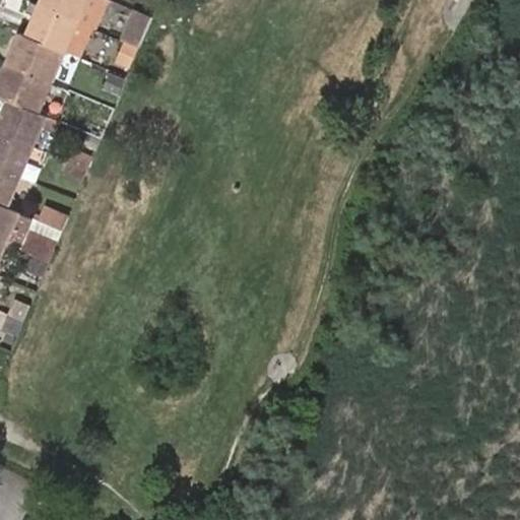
[(87,0),(43,0),(41,6),(79,22),(87,0)]
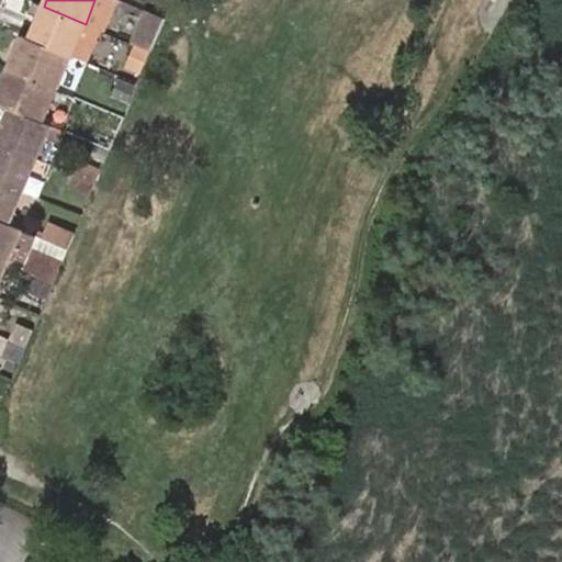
[(115,0),(94,0),(86,24),(103,31),(115,0)]
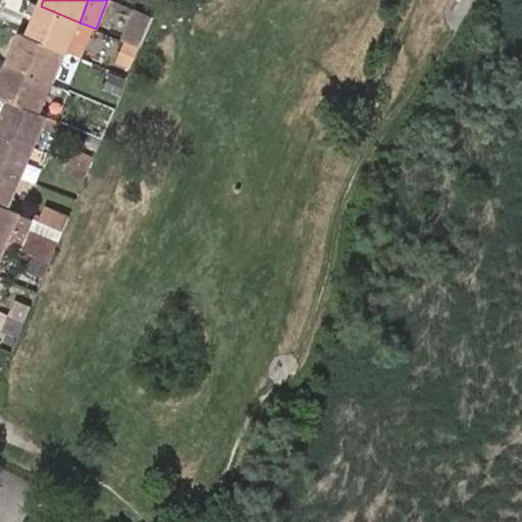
[(80,22),(41,6),(29,36),(66,53),(80,22)]
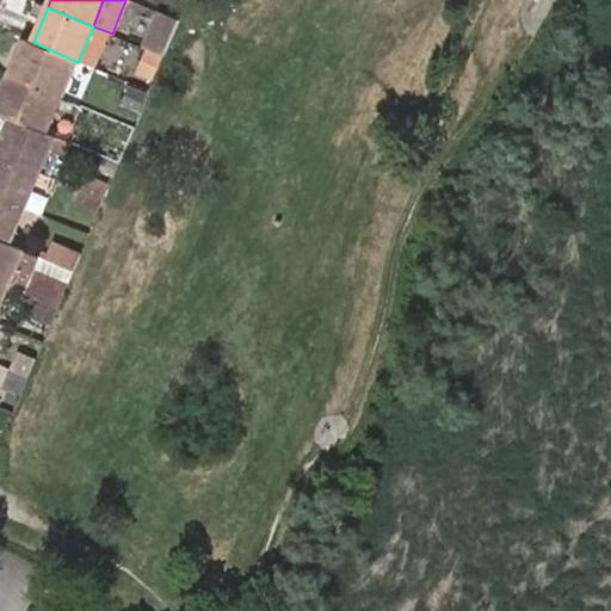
[(154,8),(143,47),(166,53),(177,16),(154,8)]
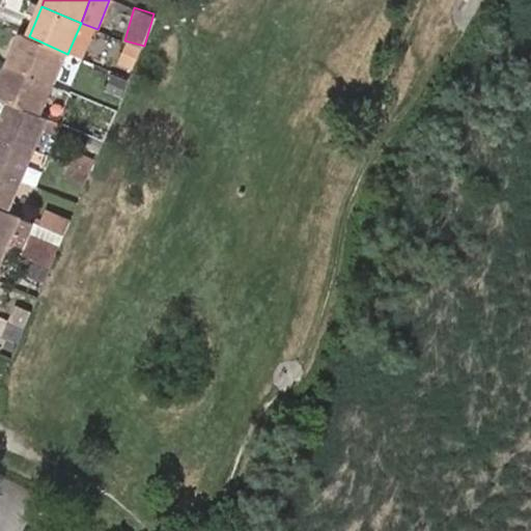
[(29,36),(22,34),(9,64),(55,84),(67,54),(29,36)]
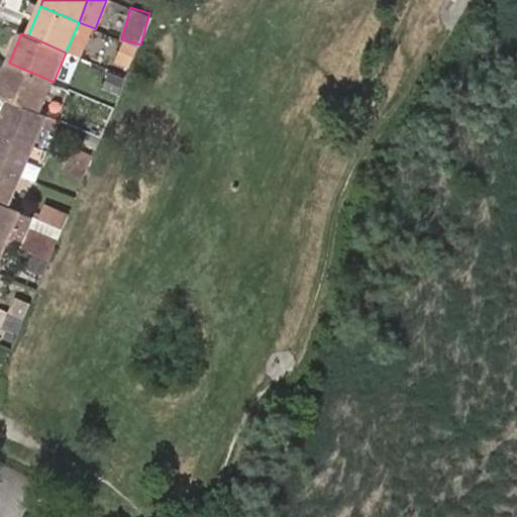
[(138,46),(124,40),(117,59),(130,65),(138,46)]
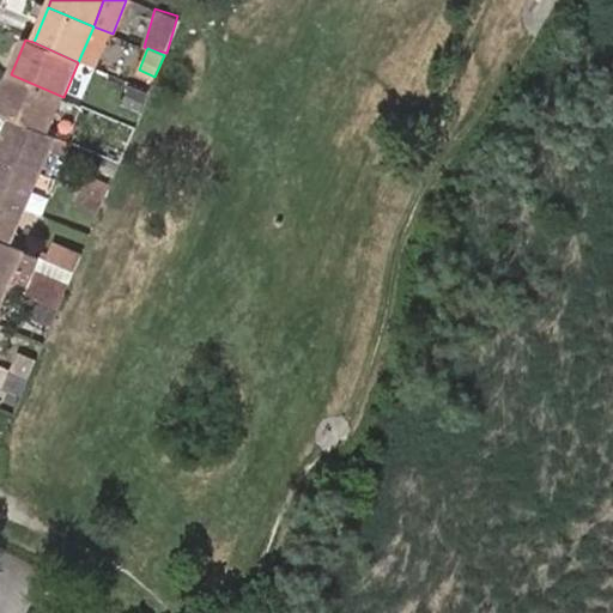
[(64,97),(11,74),(0,98),(0,113),(11,119),(48,134),(64,97)]
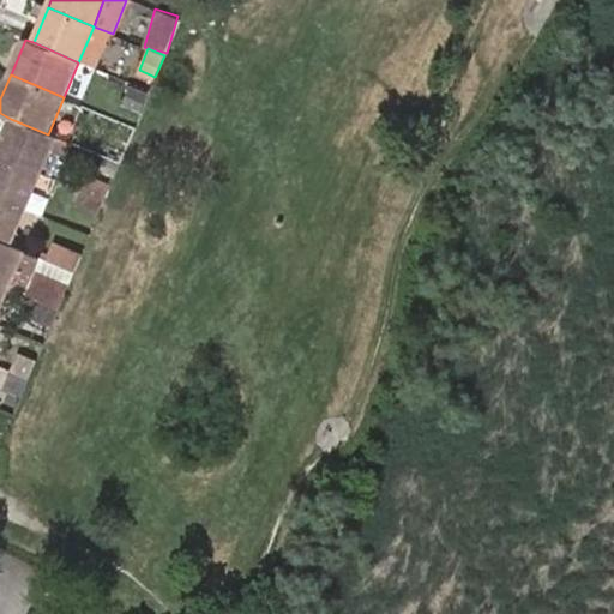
[(120,103),(140,113),(150,91),(128,83),(120,103)]
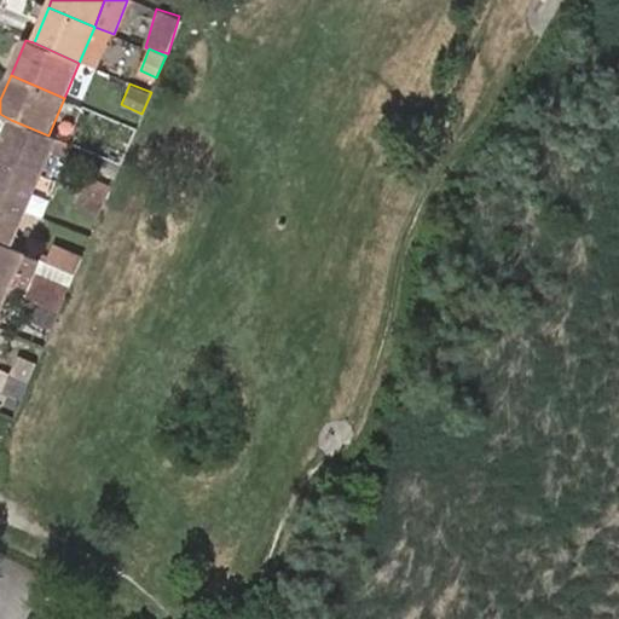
[(82,105),(64,98),(48,136),(57,139),(65,143),(82,105)]
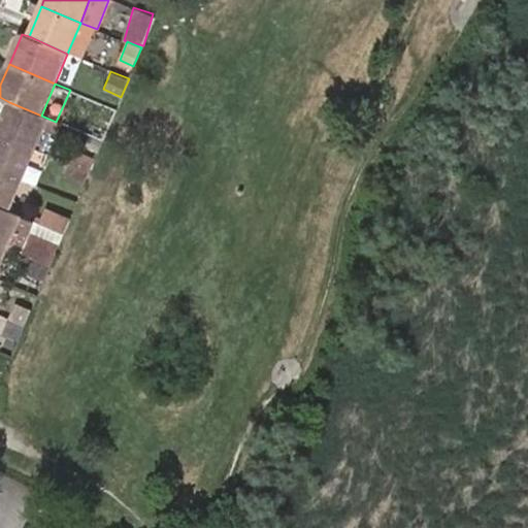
[(9,102),(0,124),(0,135),(35,150),(48,119),(41,116),(9,102)]
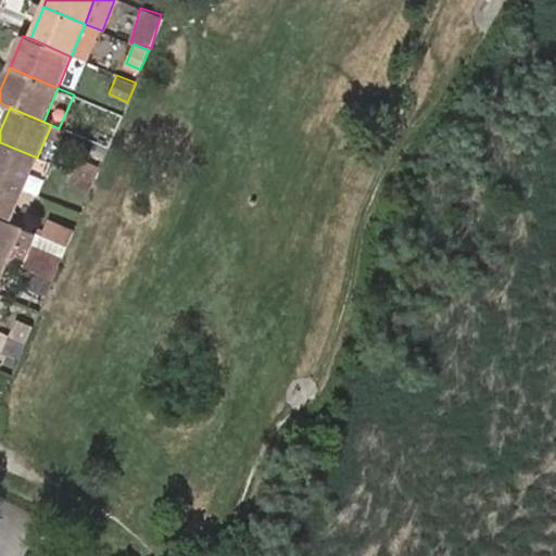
[(91,139),(106,146),(121,115),(106,109),(91,139)]
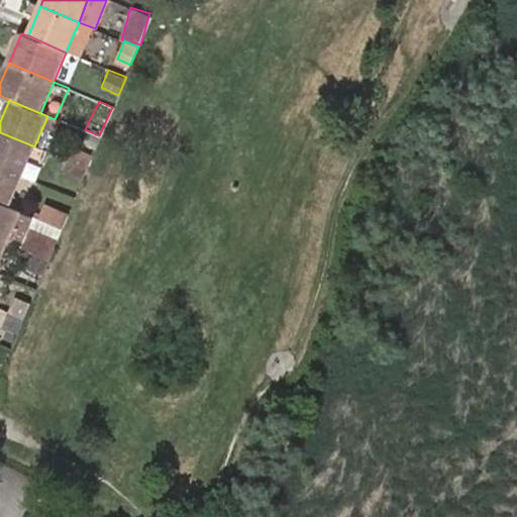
[(34,146),(0,132),(0,167),(21,176),(34,146)]
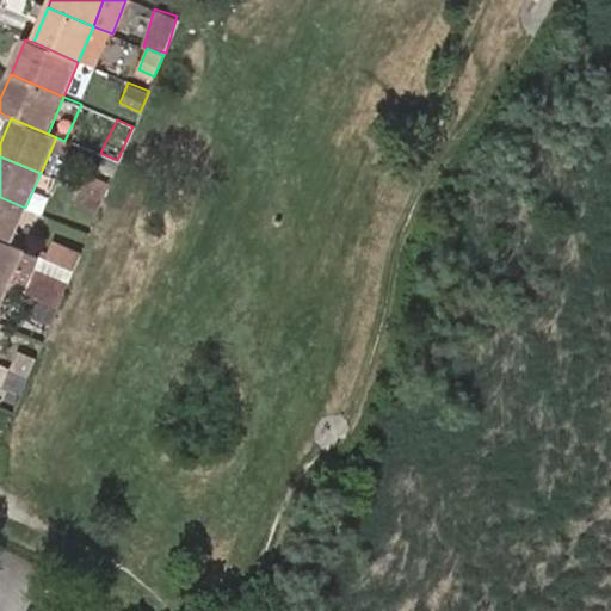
[(110,184),(88,174),(81,191),(103,199),(110,184)]
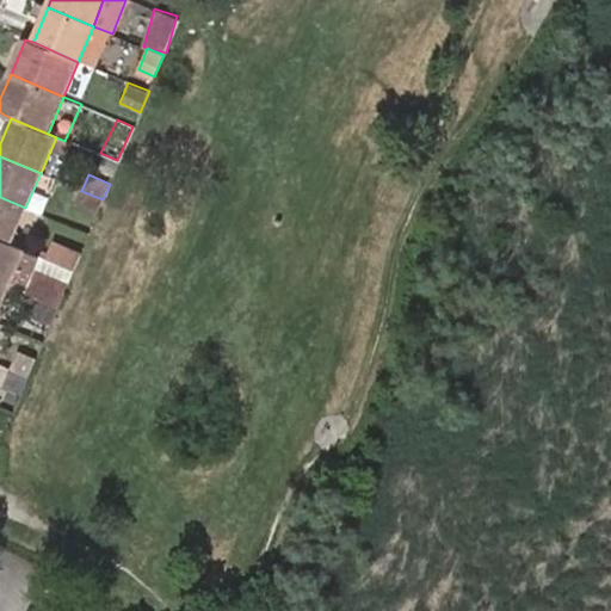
[(81,191),(76,205),(98,213),(103,199),(81,191)]
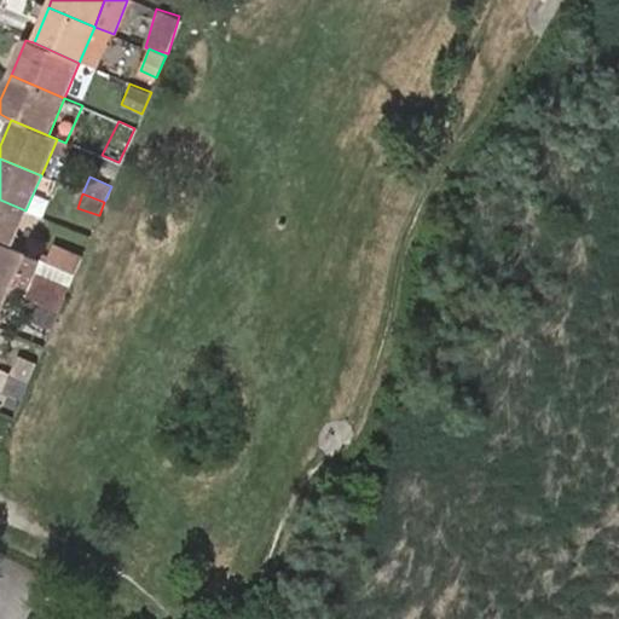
[(25,210),(0,200),(0,241),(11,247),(25,210)]
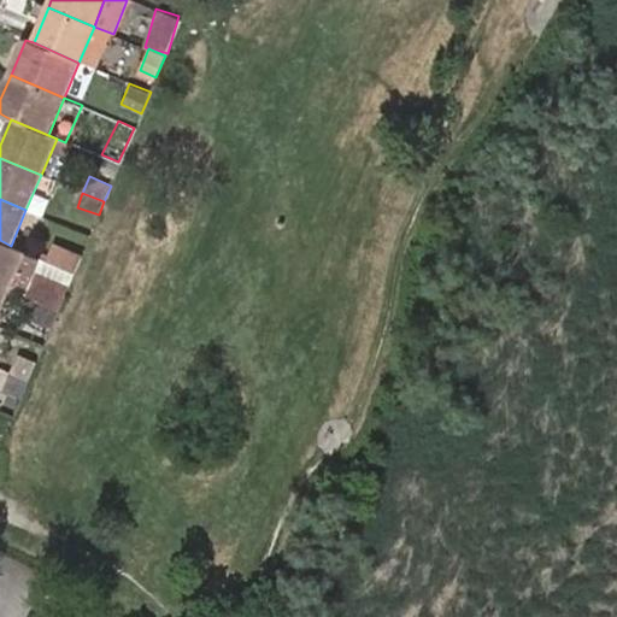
[(0,240),(0,283),(10,288),(25,252),(11,246),(0,240)]
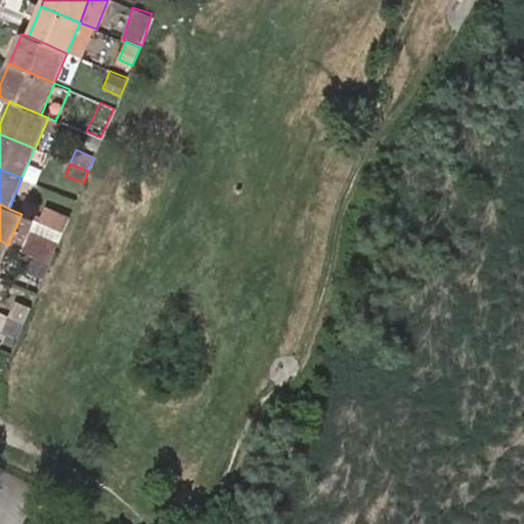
[(49,210),(43,223),(63,231),(69,219),(49,210)]
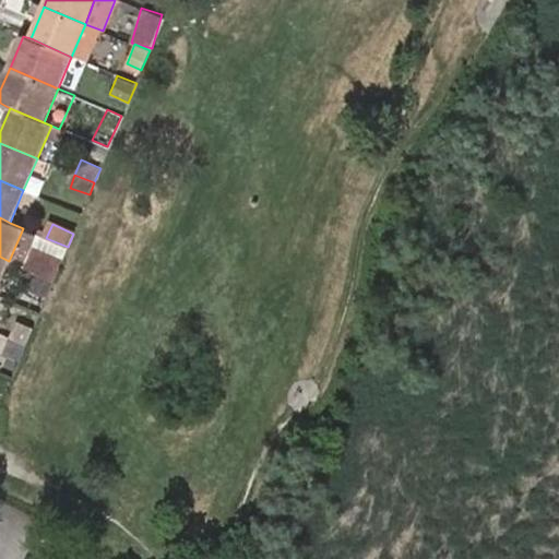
[(61,262),(32,249),(23,268),(54,281),(61,262)]
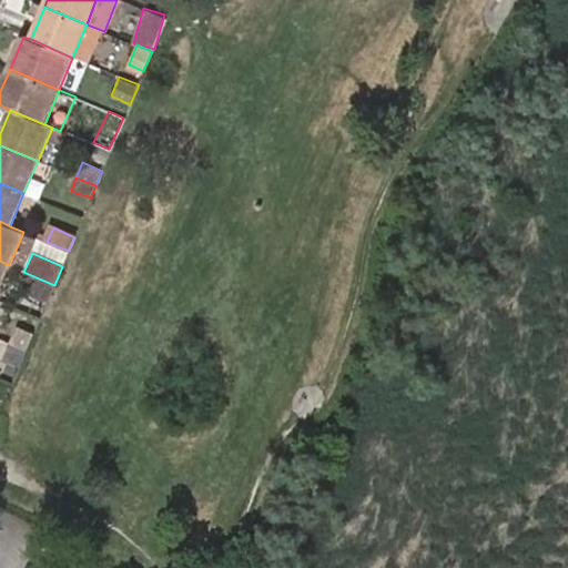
[(54,285),(23,272),(16,291),(47,303),(54,285)]
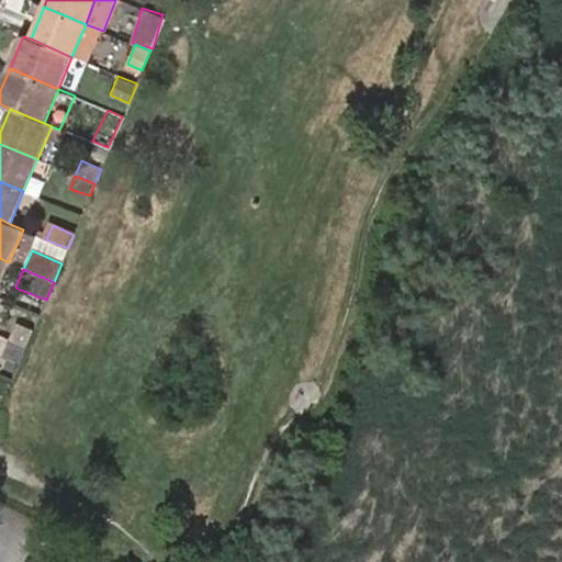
[(18,324),(10,340),(26,348),(33,330),(18,324)]
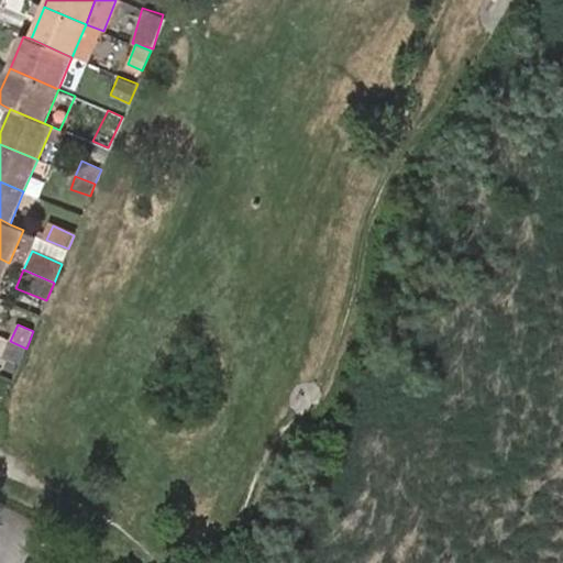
[(26,349),(10,341),(2,357),(19,365),(26,349)]
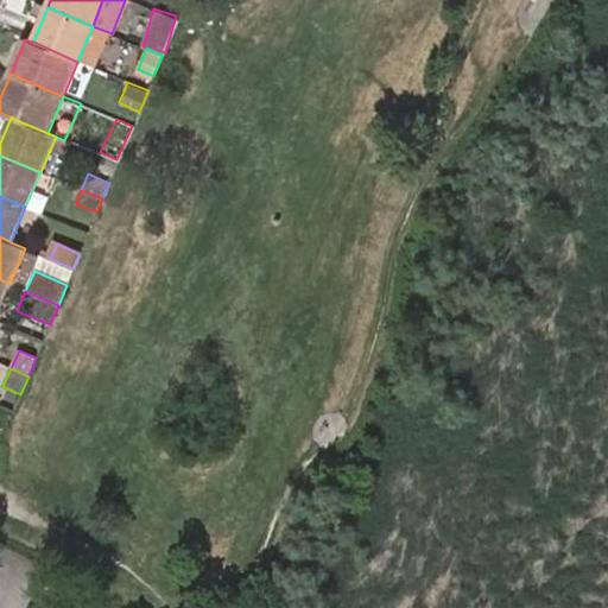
All buildings are outlined.
